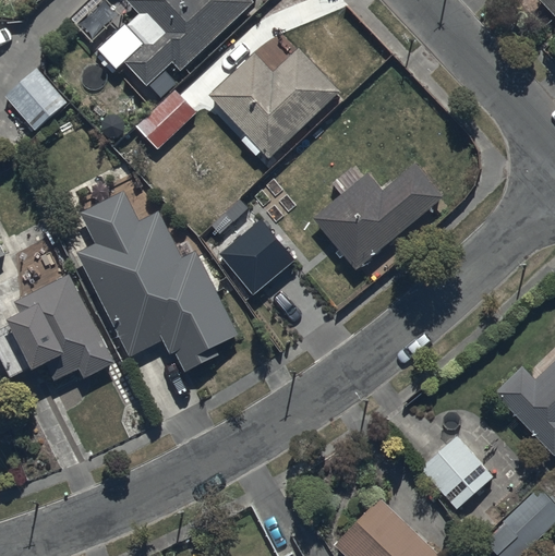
[(144,41),(124,62),(147,84),(171,59),(182,70),(250,0),(127,0),(140,12),(128,24),(142,38),(144,41)]
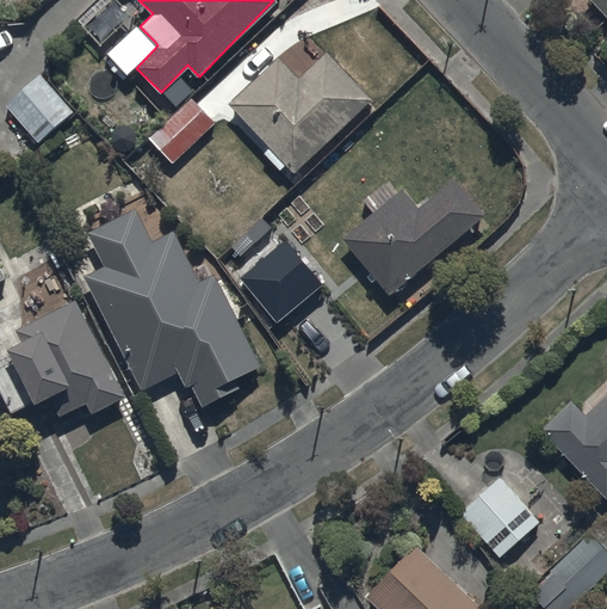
[(606,0),(586,0),(606,23),(606,0)]
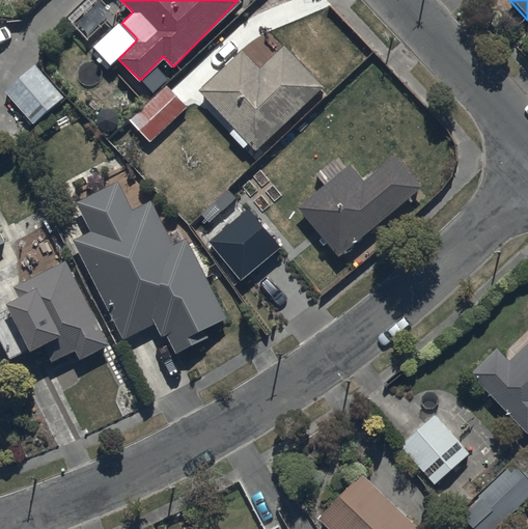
[(239,49),(196,88),(254,150),(323,86),(284,46),(258,70),(239,49)]
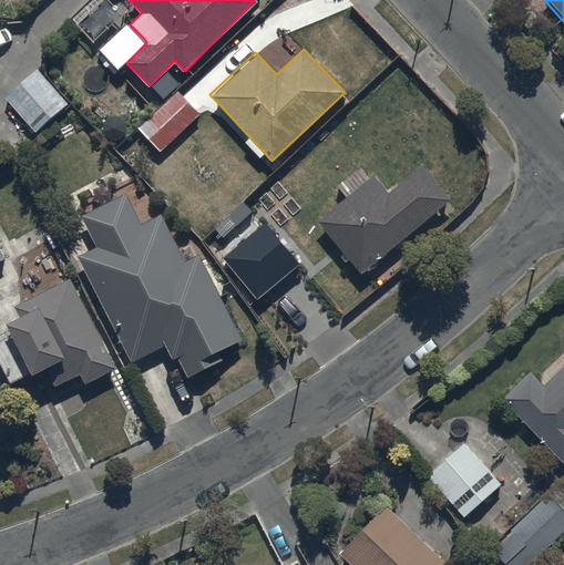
[(67,104),(34,68),(2,96),(34,132),(67,104)]
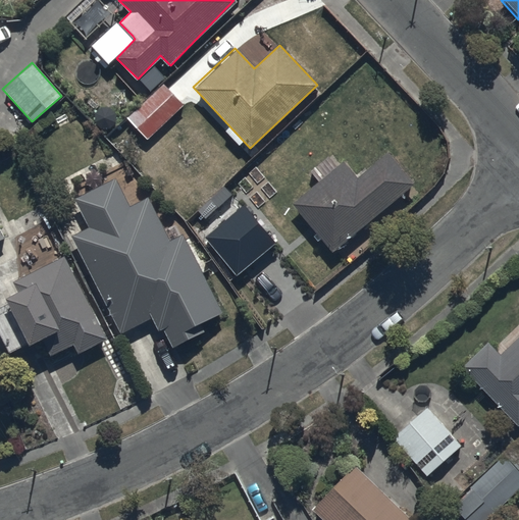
[(161,83),(124,116),(145,139),(182,105),(161,83)]
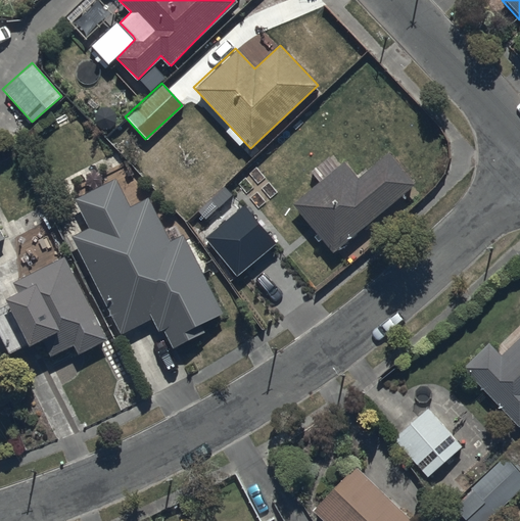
[(311,172),(320,183),(293,204),(333,254),(365,229),(417,184),(390,152),(358,179),(345,162),(337,169),(329,158),(311,172)]
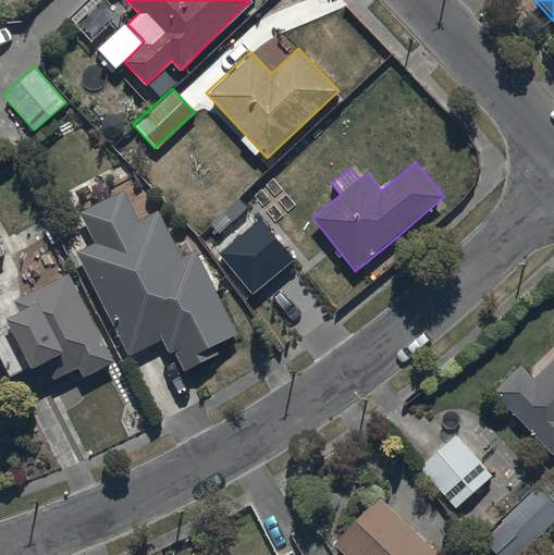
[(93,243),(77,250),(133,356),(163,340),(181,373),(220,353),(216,344),(238,332),(196,251),(180,258),(158,211),(138,221),(125,192),(78,211),(93,243)]
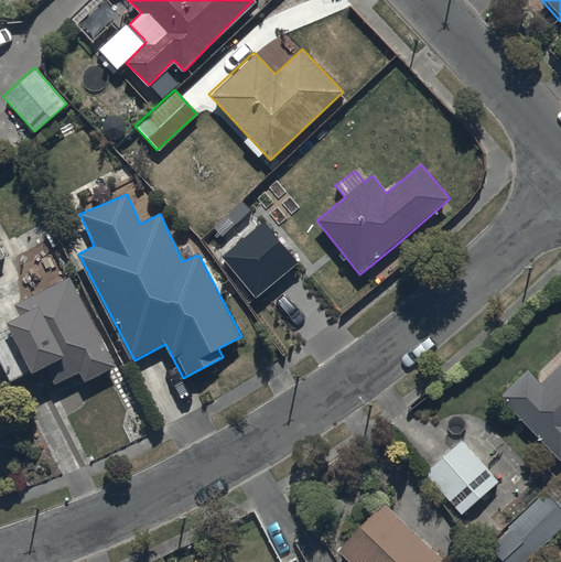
[(222,257),(258,302),(300,268),(263,223),(222,257)]
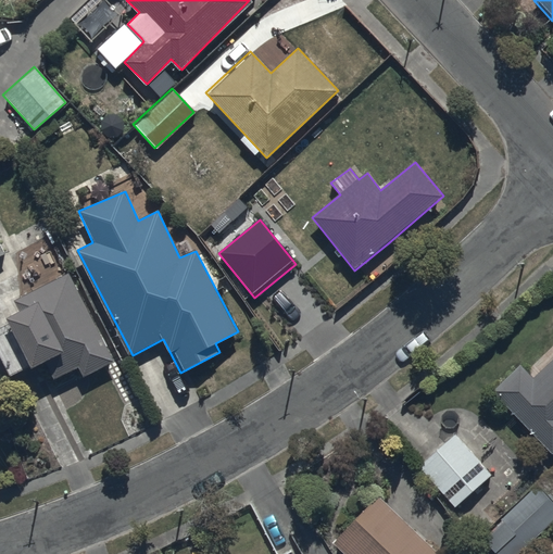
[(22,310),(11,316),(38,366),(45,363),(53,380),(79,366),(84,375),(113,359),(66,271),(15,299),(22,310)]
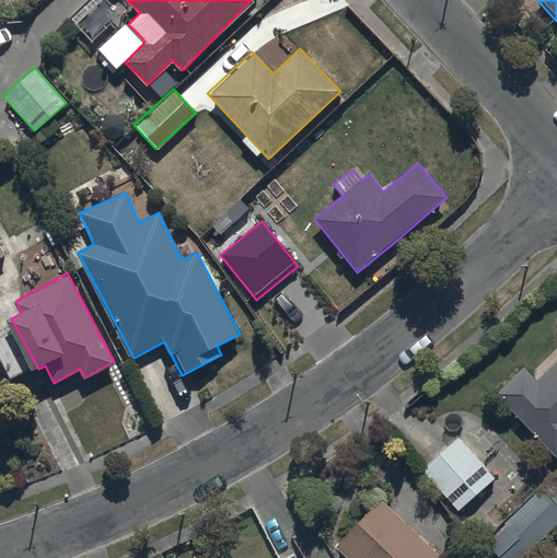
[(522,369),(496,392),(554,457),(556,454),(556,360),(534,381),(522,369)]
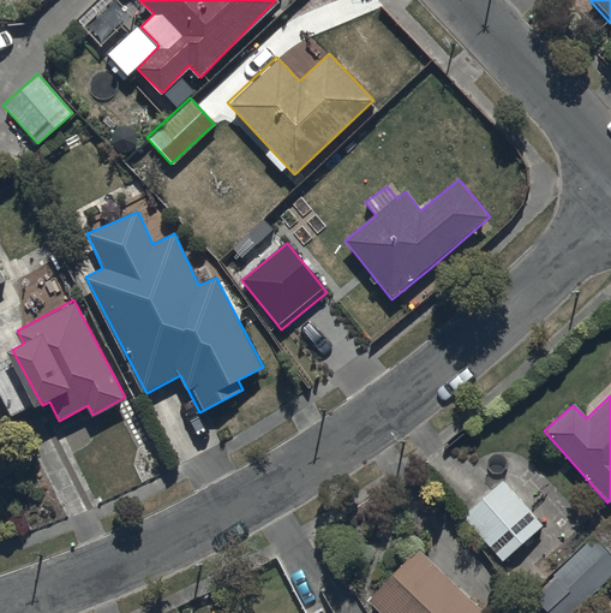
[(503,481),(461,521),(501,563),(543,524),(503,481)]
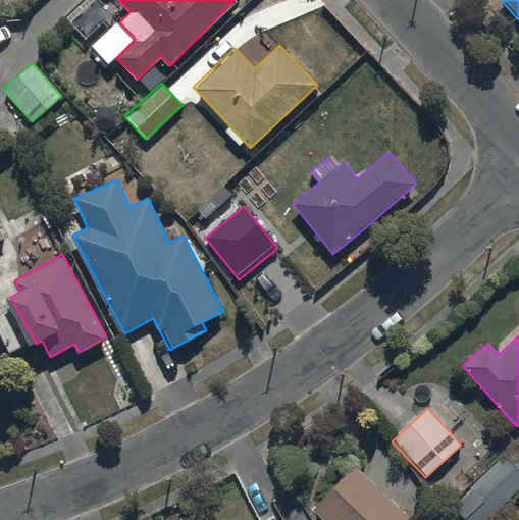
[(518,475),(501,458),(452,509),(463,519),(486,519),(518,485),(518,475)]
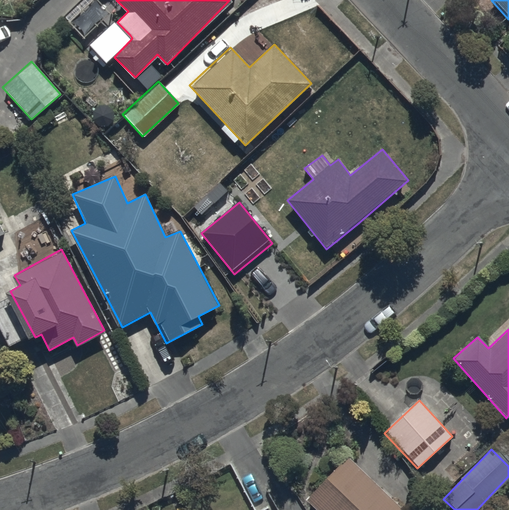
[(402,509),(345,457),(305,500),(316,509),(402,509)]
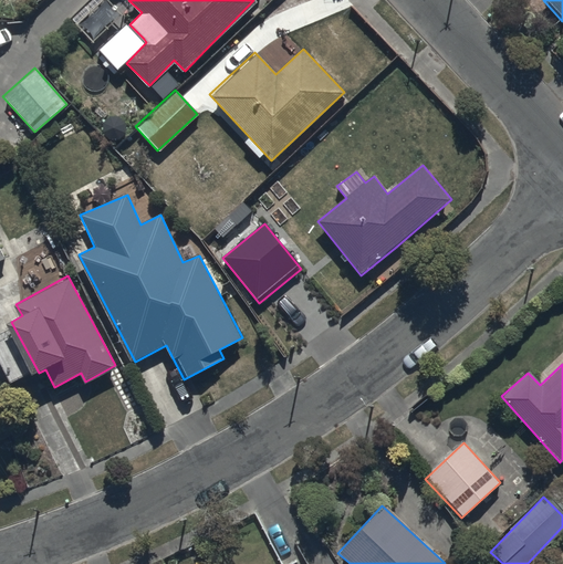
All buildings are outlined.
